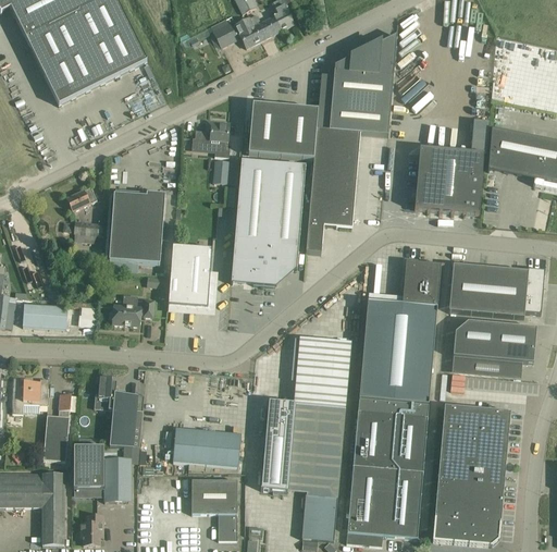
[(147,60),(118,0),(0,0),(0,11),(10,7),(59,103),(147,60)]
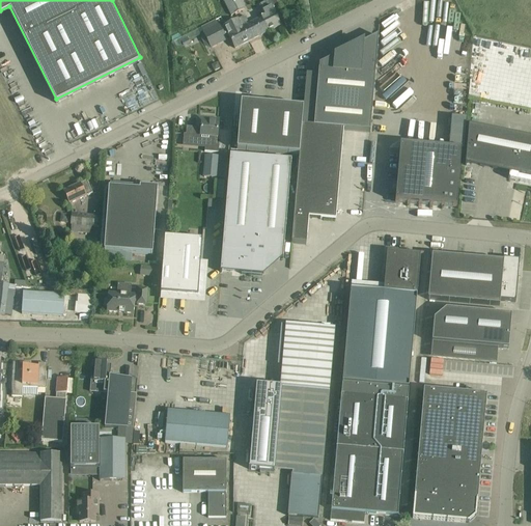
[(225,0),(231,10),(244,4),(242,0),(225,0)]
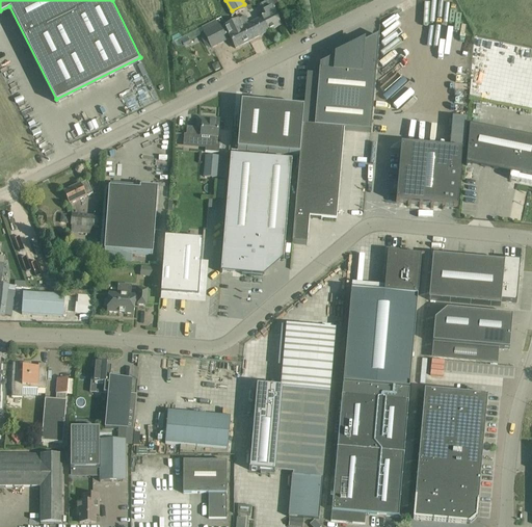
[(261,0),(266,10),(263,11),(270,26),(280,21),(283,20),(275,5),(285,1),(284,0),(261,0)]
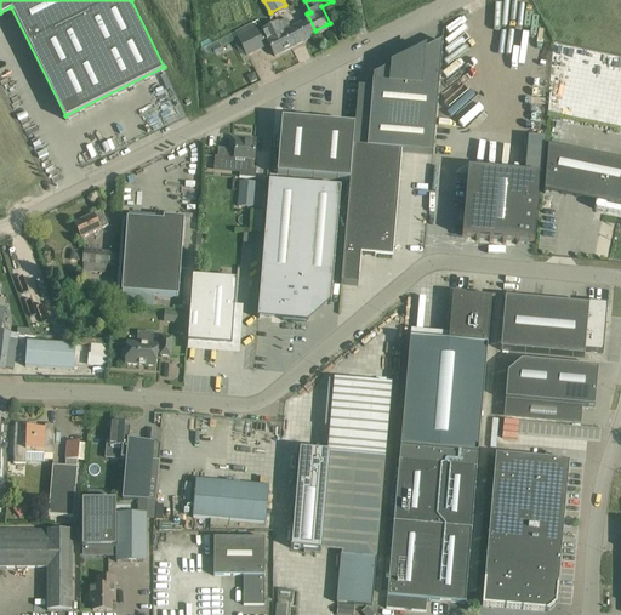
[(503,0),(505,7),(496,7),(496,34),(512,34),(512,0),(503,0)]
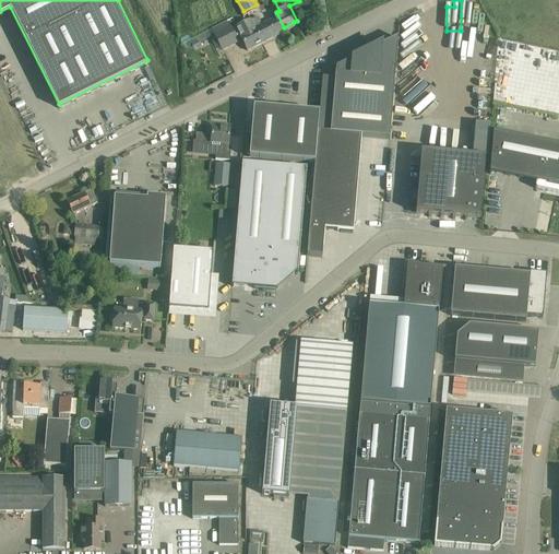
[(259,11),(252,14),(256,22),(257,22),(264,37),(284,27),(276,12),(263,20),(259,11)]
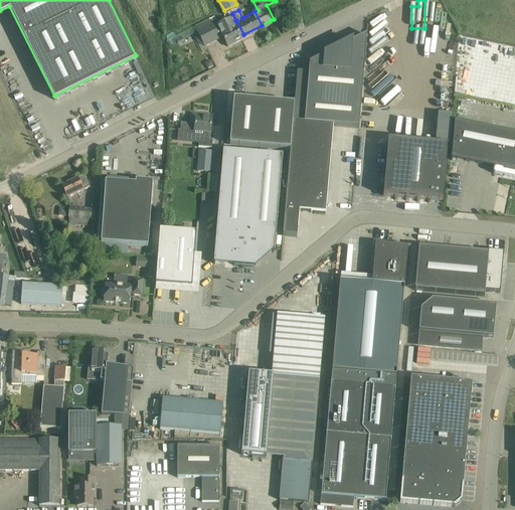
[(232,13),(218,20),(229,41),(243,34),(236,20),(235,20),(232,13)]
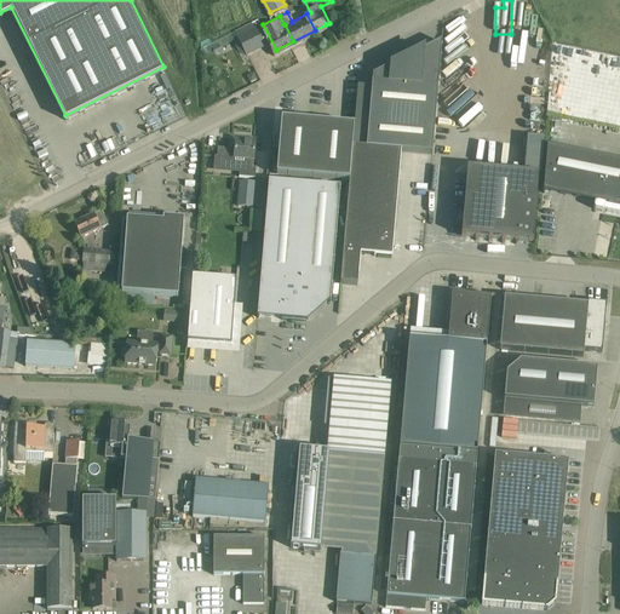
[(239,32),(247,49),(257,44),(256,41),(264,38),(257,23),(239,32)]
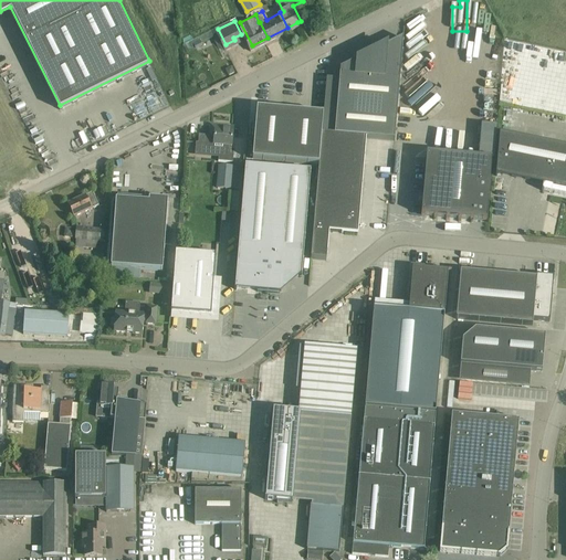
[(339,64),(334,130),(366,133),(394,136),(396,111),(402,33),(387,41),(387,39),(384,40),(385,42),(376,46),(375,44),(373,46),(374,48),(369,50),(368,48),(366,49),(367,51),(358,55),(357,53),(355,55),(356,56),(339,64)]
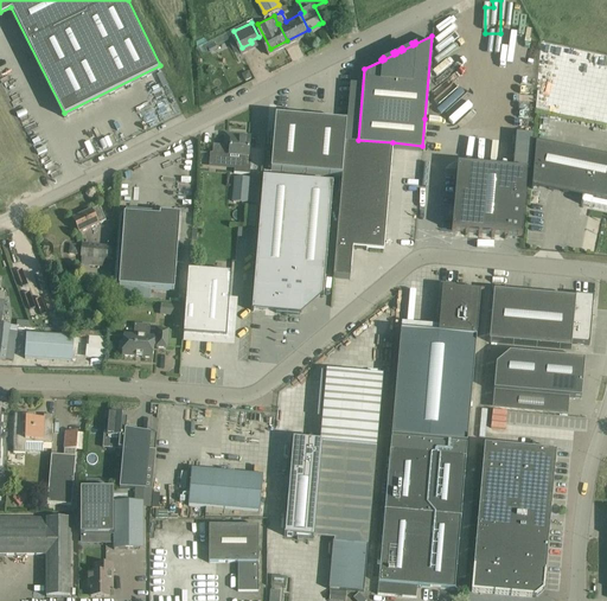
[(275,112),(270,166),(342,172),(344,142),(346,117),(275,112)]
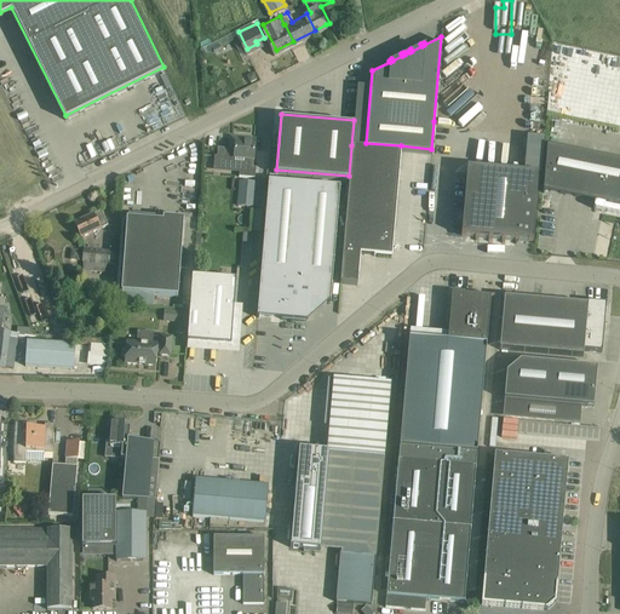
[(218,143),(217,151),(223,151),(222,166),(239,167),(239,172),(254,173),(256,165),(252,164),(253,154),(254,151),(254,139),(246,138),(246,133),(231,132),(230,143),(218,143)]
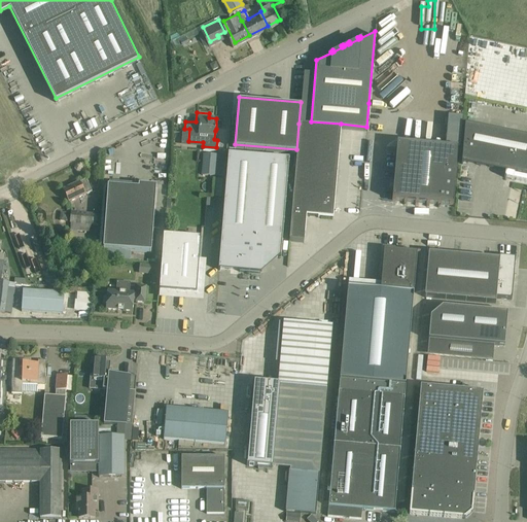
[(445,134),(448,118),(442,117),(438,133),(445,134)]
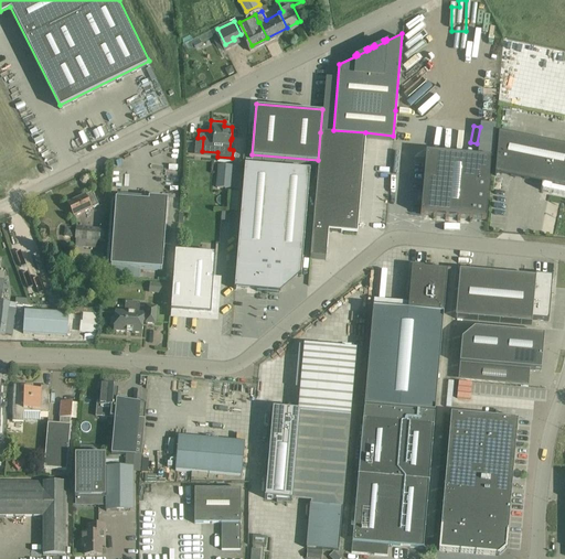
[(497,171),(497,168),(542,178),(541,184),(542,185),(544,178),(551,180),(550,184),(564,186),(564,142),(498,128),(494,170),(497,171)]
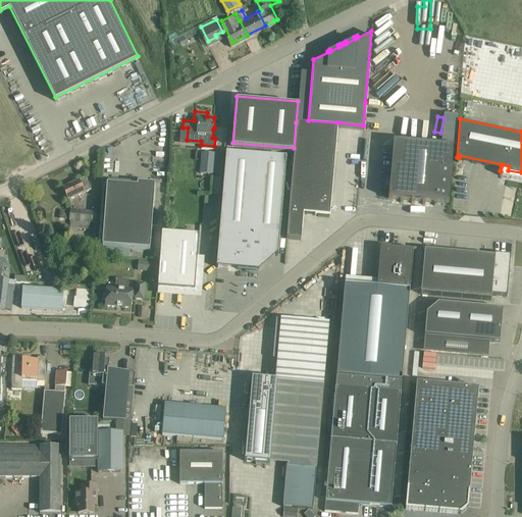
[(294,148),(286,235),(301,236),(303,209),(329,212),(337,122),(308,120),(297,119),(294,148)]
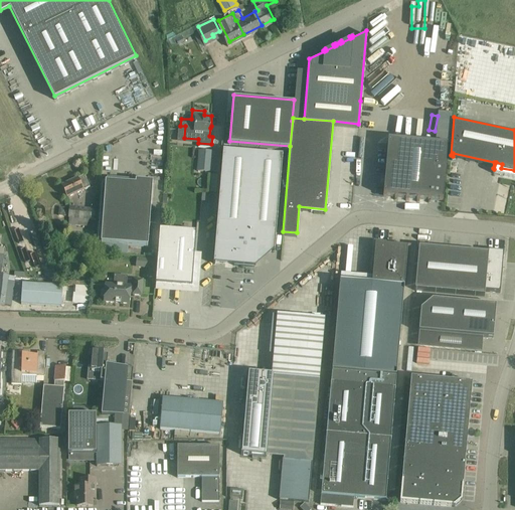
[(383,191),(443,197),(447,141),(388,136),(383,191)]
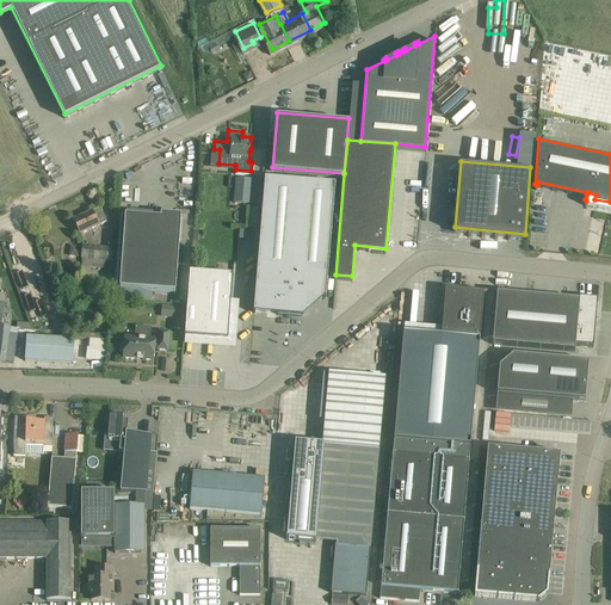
[(235,197),(250,198),(252,173),(236,172),(235,197)]
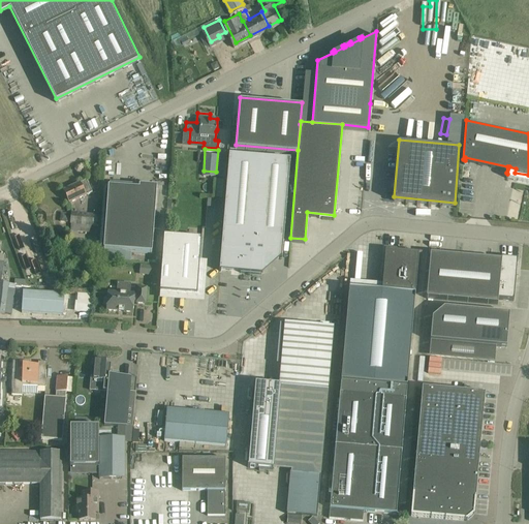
[(228,150),(219,267),(221,267),(221,265),(240,267),(240,268),(261,270),(262,247),(280,249),(280,253),(282,253),(290,155),(228,150)]
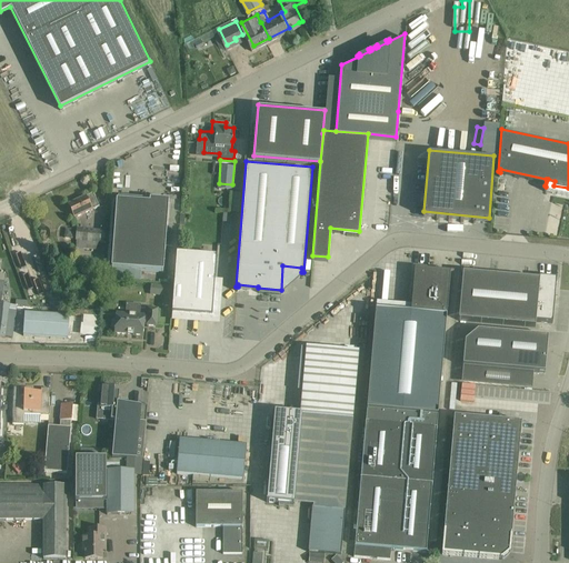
[(68,200),(73,210),(75,213),(99,202),(92,189),(86,192),(68,200)]
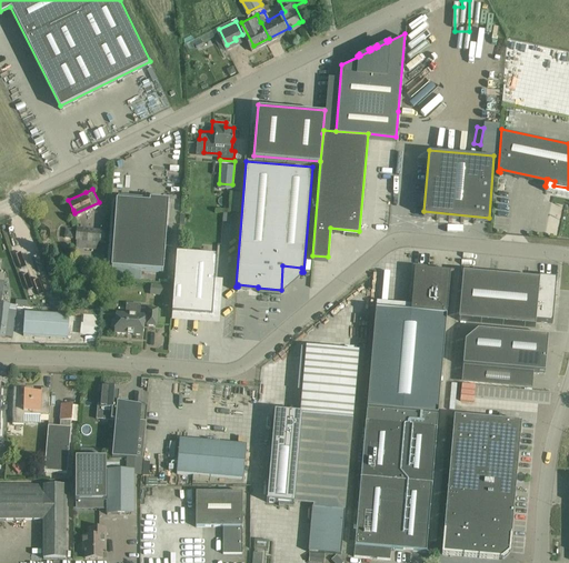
[(163,268),(169,197),(149,195),(149,199),(116,195),(111,263),(112,264),(112,274),(140,277),(141,267),(163,268)]
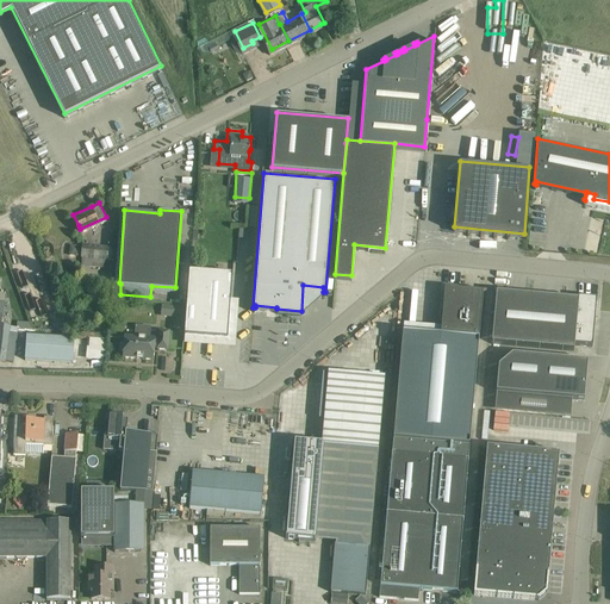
[(253,242),(254,226),(241,225),(240,255),(247,255),(247,242),(253,242)]
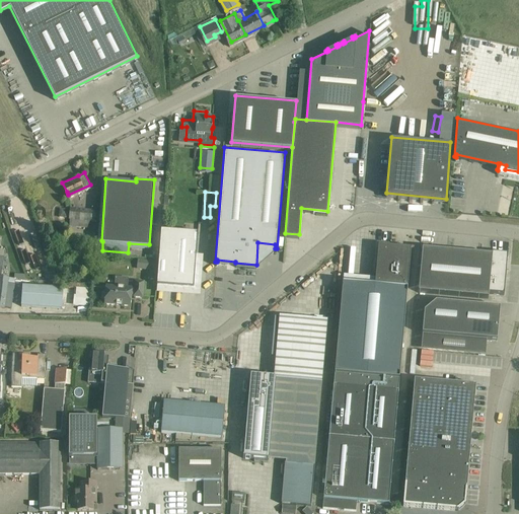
[(70,205),(69,216),(70,216),(69,222),(89,224),(91,217),(92,207),(70,205)]
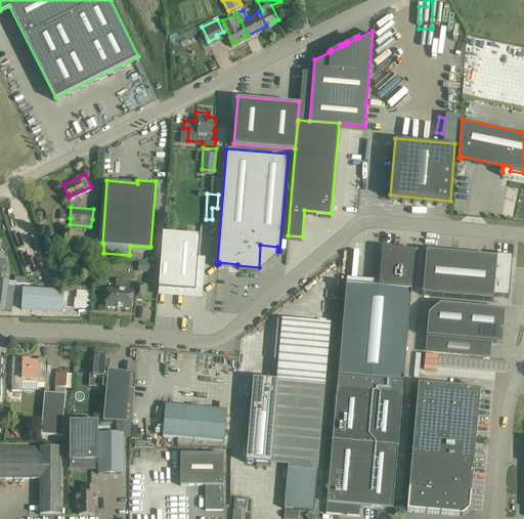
[(162,228),(158,285),(195,288),(198,254),(200,231),(162,228)]
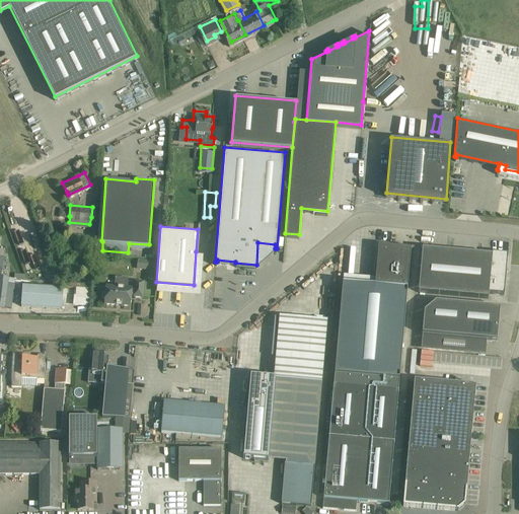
[(398,386),(411,244),(397,243),(398,241),(388,240),(387,242),(378,242),(374,283),(342,280),(335,371),(367,374),(366,384),(373,384),(398,386)]
